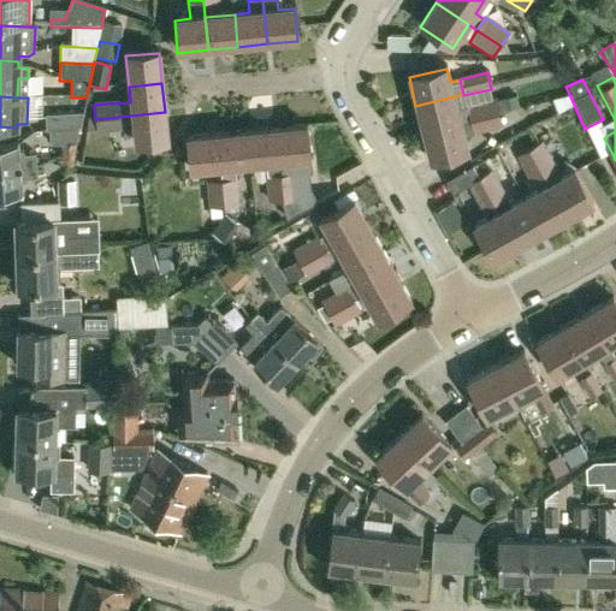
[(467,108),(457,112),(454,96),(415,106),(422,134),(498,116),(498,114),(495,101),(466,107),(467,108)]
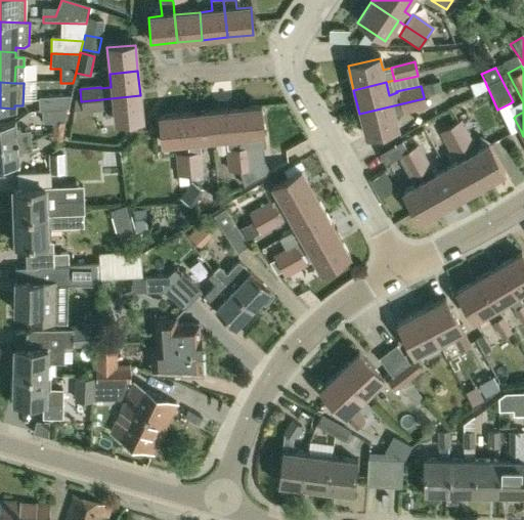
[(84,122),(84,114),(114,111),(115,124),(142,121),(140,95),(81,101),(81,103),(75,103),(73,115),(72,124),(84,122)]
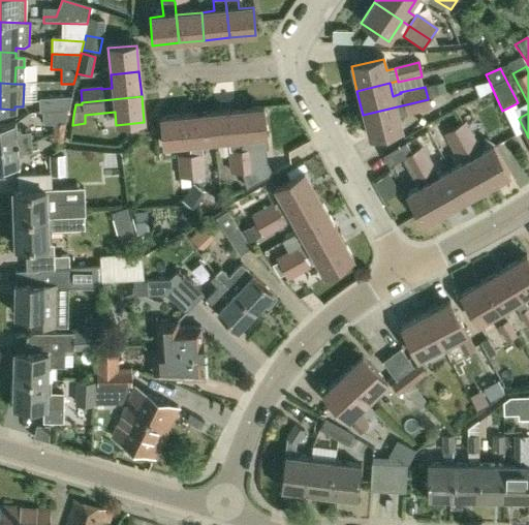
[(398,118),(406,116),(407,118),(431,111),(438,109),(435,96),(428,98),(428,99),(363,115),(369,140),(401,131),(398,118)]
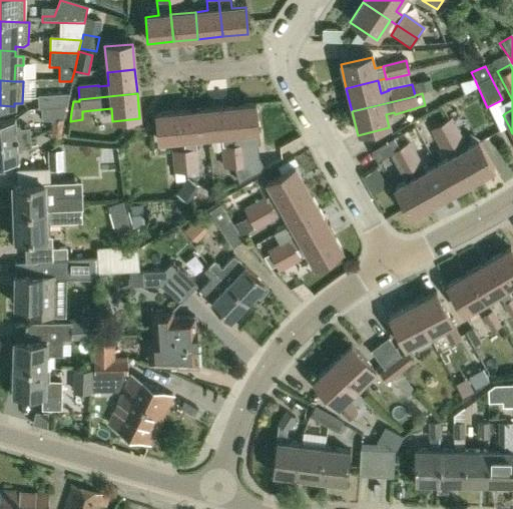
[(69,96),(68,96),(37,98),(38,109),(66,108),(69,96)]
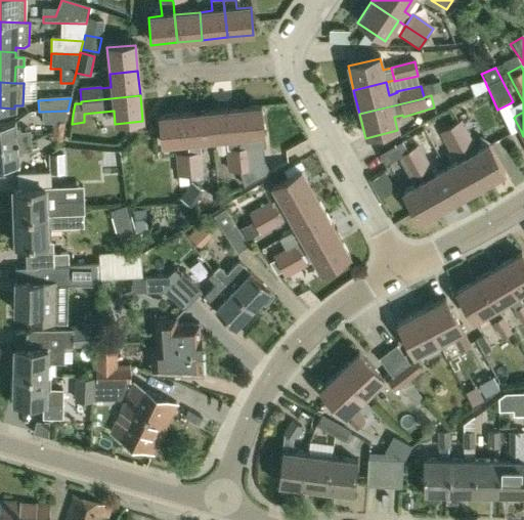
[(261,109),(235,111),(242,171),(238,172),(244,188),(270,174),(264,164),(253,168),(250,137),(263,136),(261,109)]
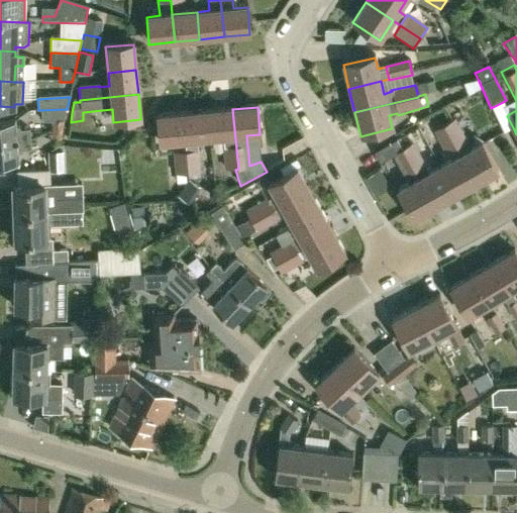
[(53,122),(50,131),(53,131),(62,132),(66,110),(67,110),(67,109),(38,110),(38,111),(43,111),(43,121),(53,122)]
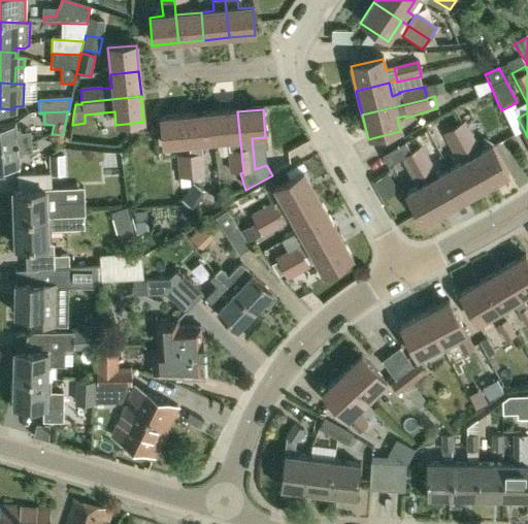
[(211,113),(215,141),(227,140),(231,174),(240,173),(243,172),(237,111),(211,113)]
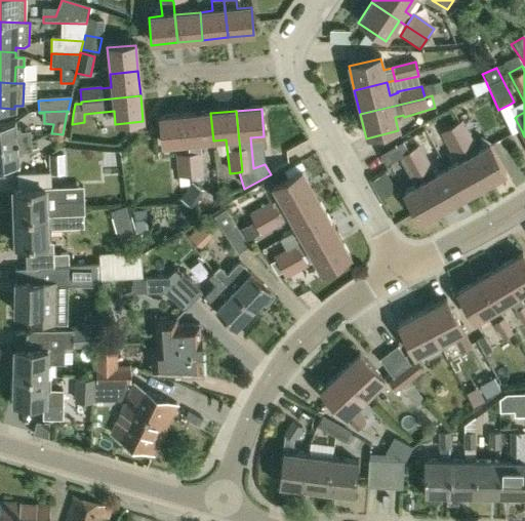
[(186,116),(190,156),(191,176),(204,175),(201,142),(213,141),(210,113),(186,116)]
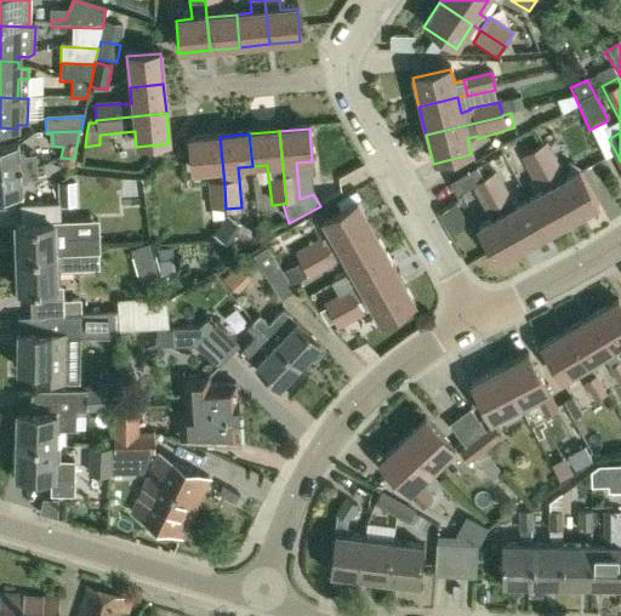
[(221,169),(222,184),(224,184),(220,137),(189,140),(193,172),(221,169)]
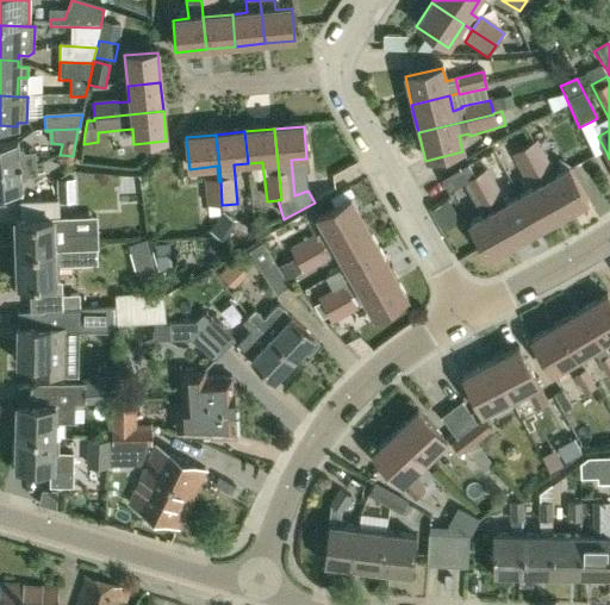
[(0,144),(0,168),(35,166),(35,154),(23,155),(22,151),(17,151),(17,144),(0,144)]
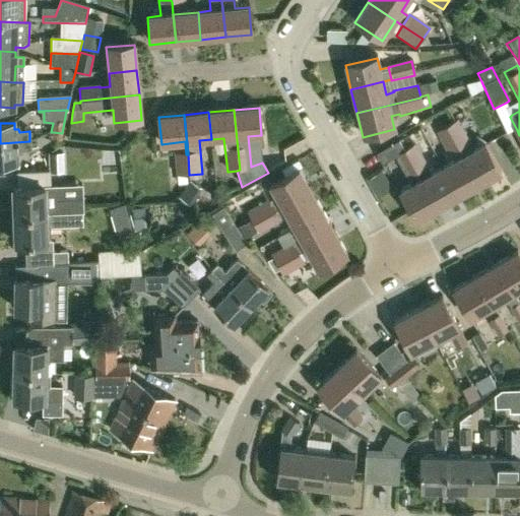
[(468,143),(456,123),(446,128),(458,149),(468,143)]
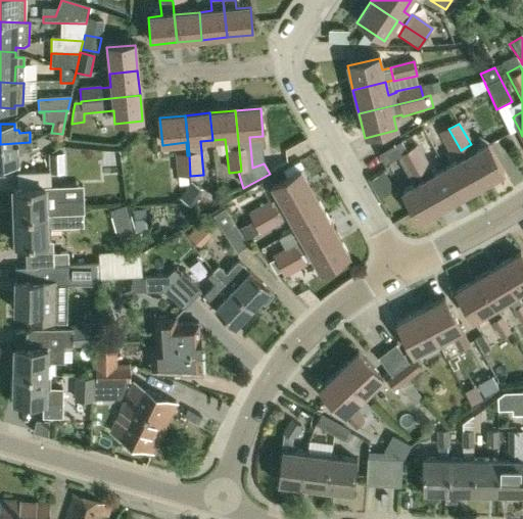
[(461,150),(448,129),(439,135),(450,155),(461,150)]
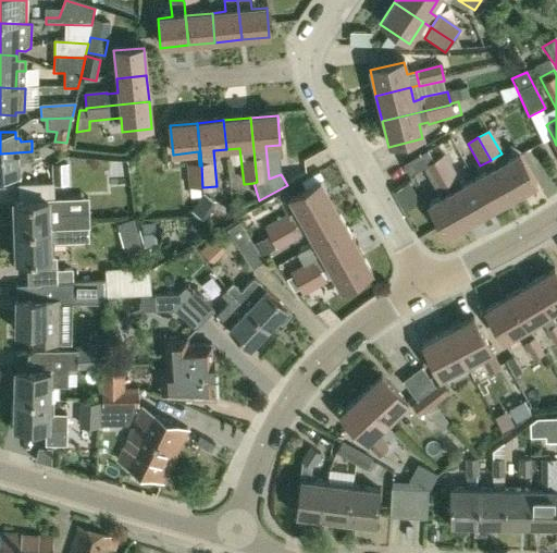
[(54,156),(64,157),(66,143),(57,142),(54,156)]
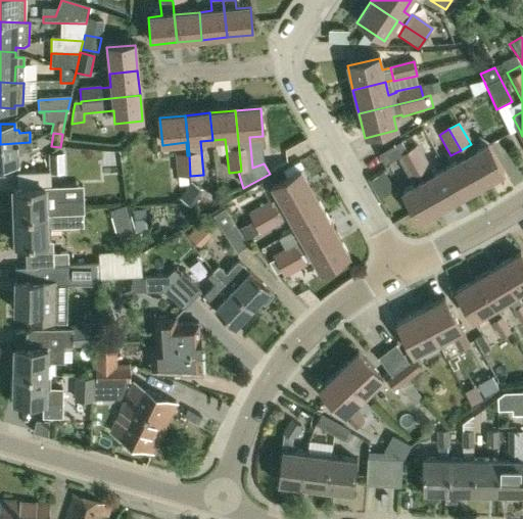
[(31,153),(30,142),(0,144),(0,164),(17,163),(16,157),(20,156),(20,153),(31,153)]
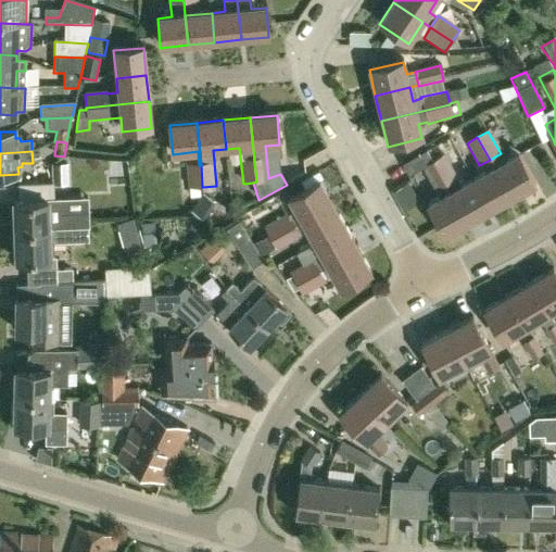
[(434,191),(439,199),(427,207),(444,237),(467,224),(450,192),(432,163),(431,163),(426,152),(405,164),(412,175),(421,168),(434,191)]
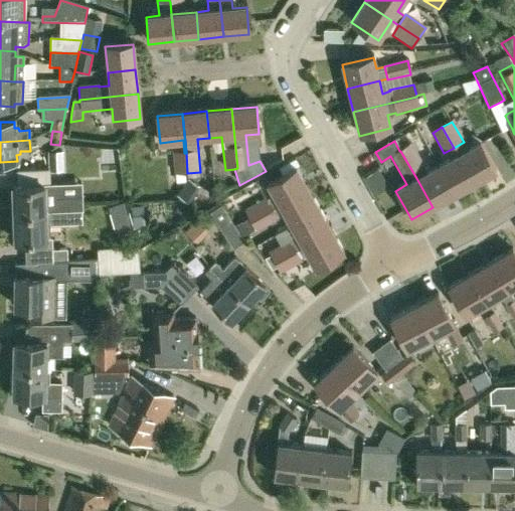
[(495,171),(479,143),(458,156),(474,184),(495,171)]
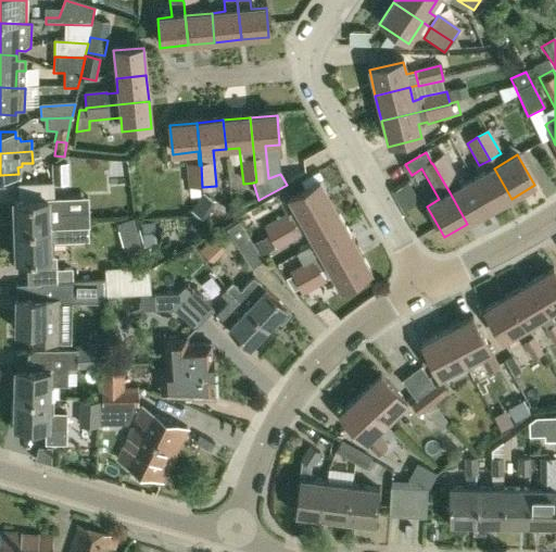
[(459,187),(443,157),(432,163),(450,192),(459,187)]
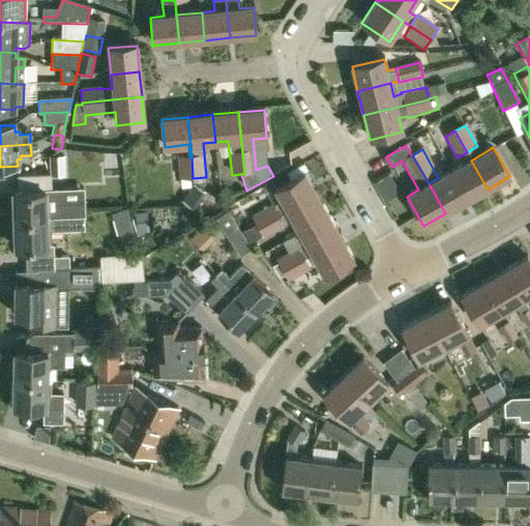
[(177,158),(179,180),(193,179),(192,157),(177,158)]
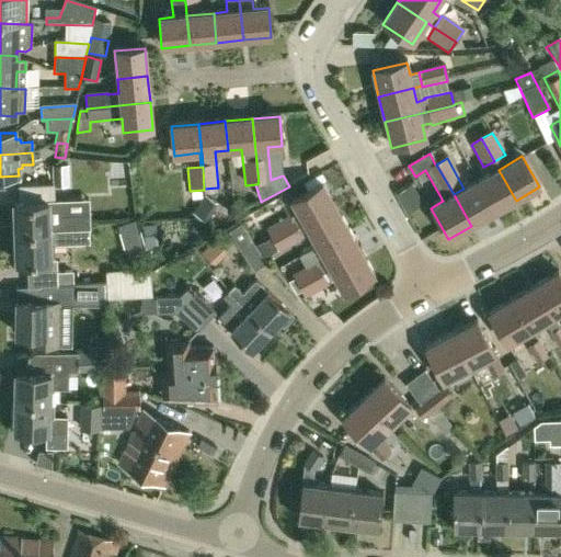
[(68,188),(67,169),(54,169),(55,188),(68,188)]
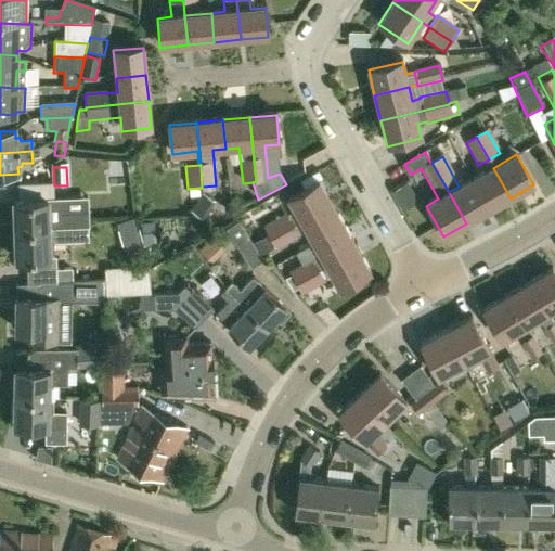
[(493,168),(470,180),(488,210),(511,199),(493,168)]
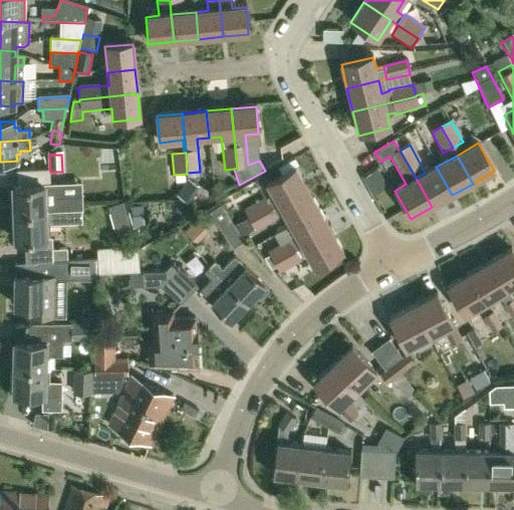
[(452,195),(436,167),(425,173),(416,178),(432,207),(452,195)]
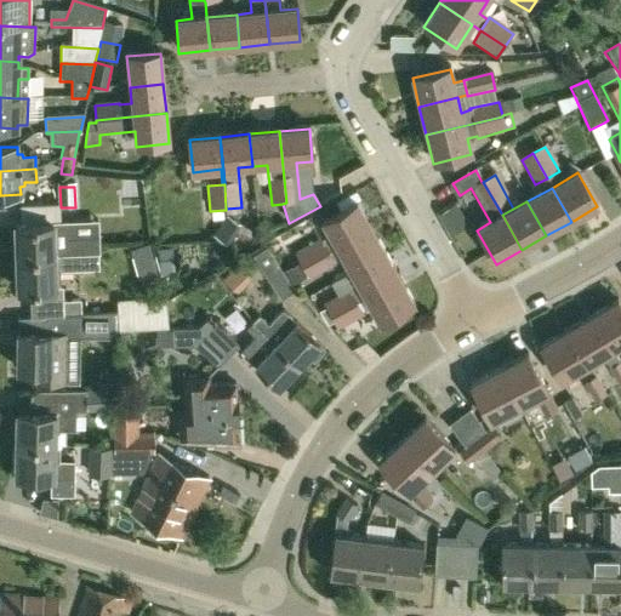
[(303,268),(371,229),(357,204),(323,223),(330,238),(296,256),(303,268)]
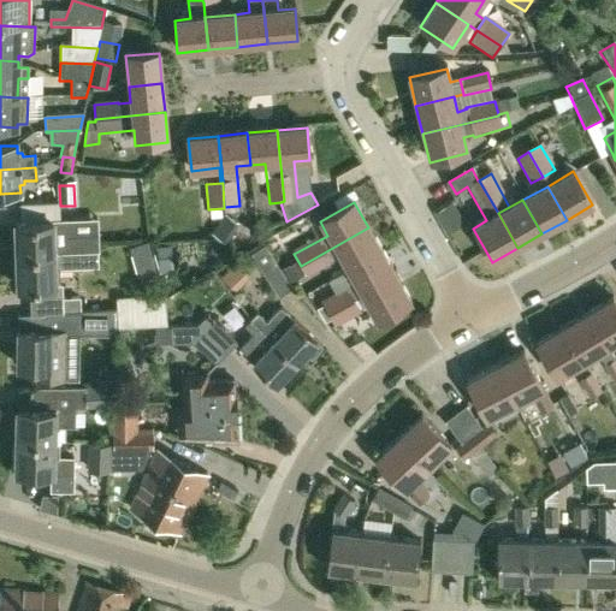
[(22,225),(16,225),(16,256),(53,255),(83,254),(96,254),(96,238),(67,238),(67,224),(59,224),(58,206),(21,207),(22,225)]
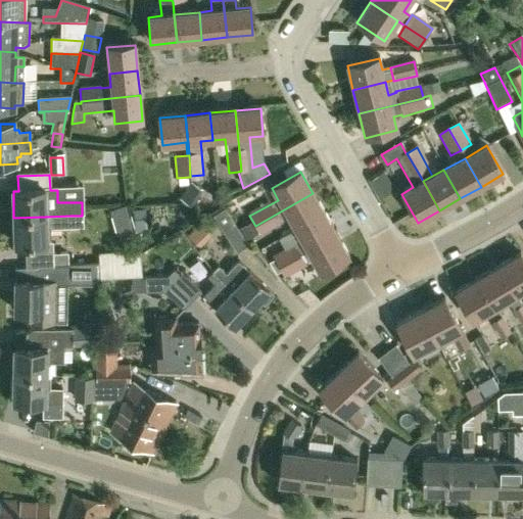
[(313,193),(255,226),(260,236),(282,224),(281,223),(289,219),(295,231),(324,215),(313,193)]
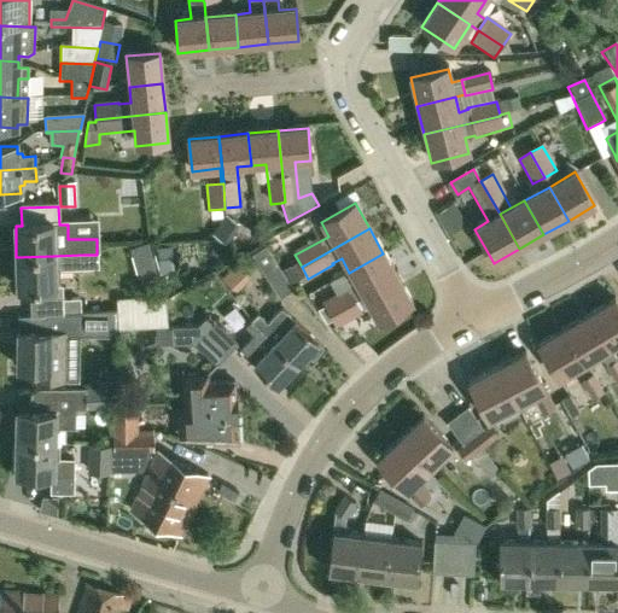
[(279,301),(293,292),(264,249),(251,257),(279,301)]
